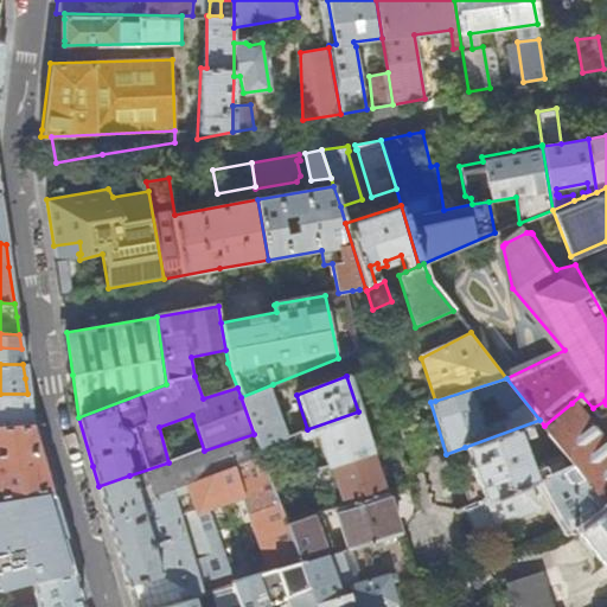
[(273,384),(241,397),(254,434),(259,447),(286,438),(270,393),(276,390),(273,384)]
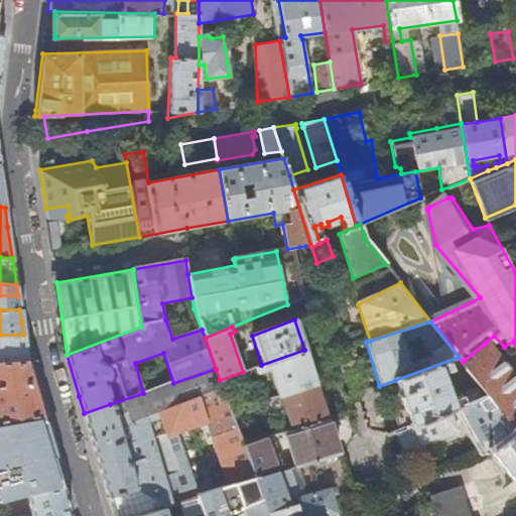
[(23,335),(0,335),(0,423),(42,416),(40,406),(31,375),(27,362),(25,348),(23,335)]
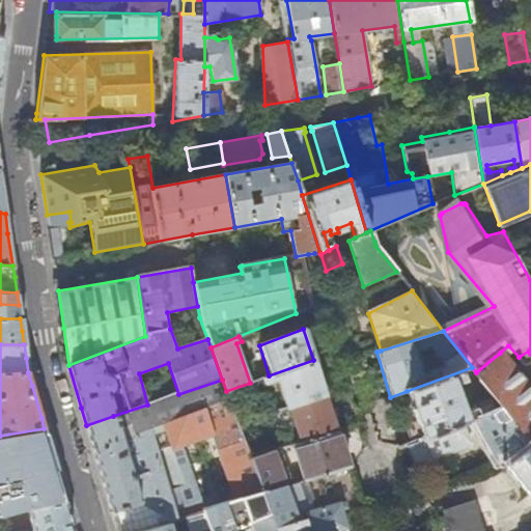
[(530,393),(500,353),(476,372),(478,376),(495,397),(501,406),(522,432),(530,443),(530,393)]
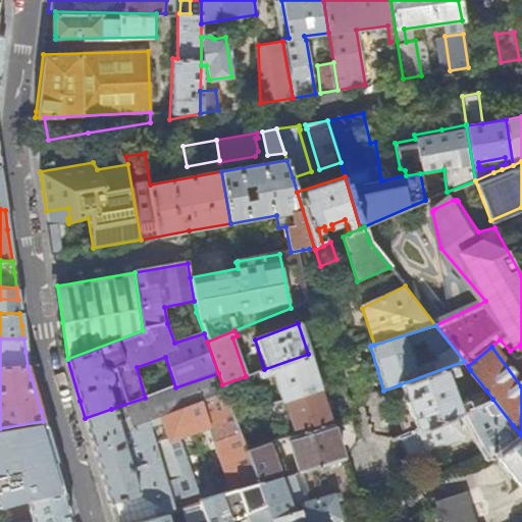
[(308,354),(264,369),(246,376),(222,384),(233,417),(250,412),(244,392),(264,384),(262,377),(266,375),(268,382),(275,380),(278,392),(271,394),(274,404),(283,401),(319,389),(308,354)]
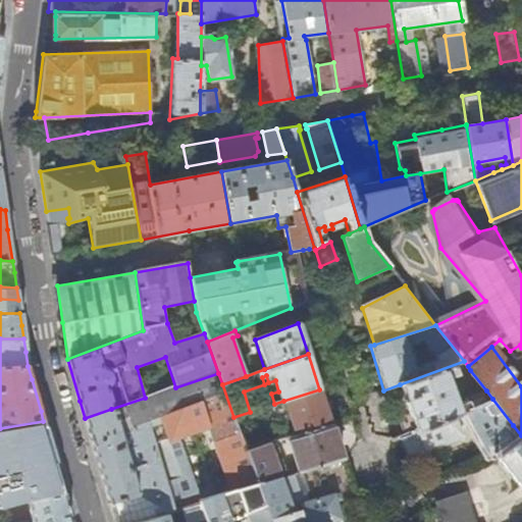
[(446,378),(470,370),(468,366),(464,361),(400,384),(410,415),(397,420),(403,437),(453,416),(464,411),(492,399),(486,390),(464,400),(464,401),(455,404),(446,378)]
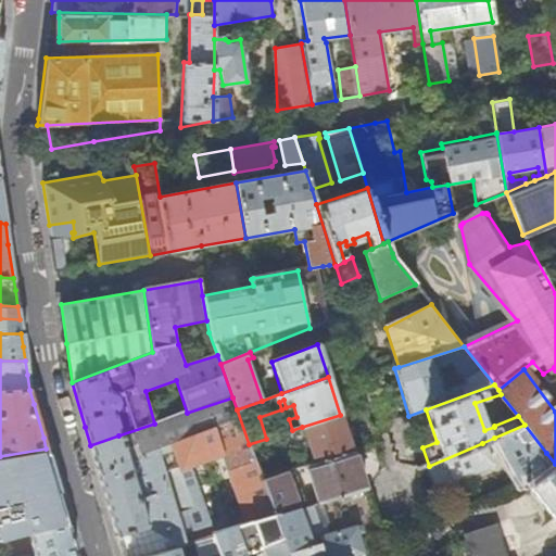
[(146,555),(185,545),(165,478),(202,464),(227,531),(213,534),(214,535),(220,555),(242,555),(248,554),(264,547),(283,540),(275,517),(262,481),(249,444),(237,409),(232,397),(187,413),(154,424),(118,436),(144,534),(118,542),(119,548),(122,555),(146,555)]
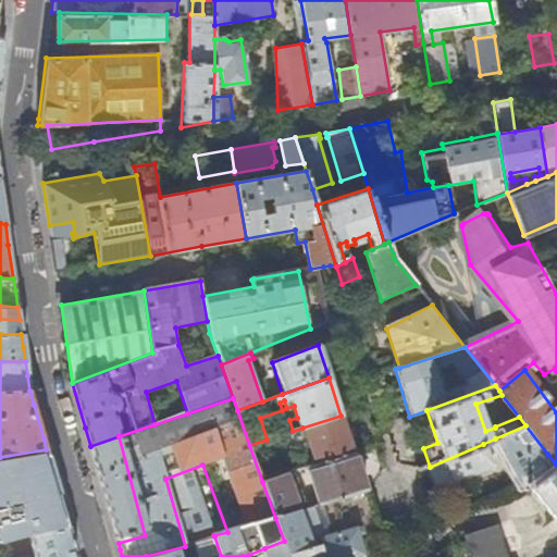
[(341,416),(302,428),(314,465),(353,453),(341,416)]
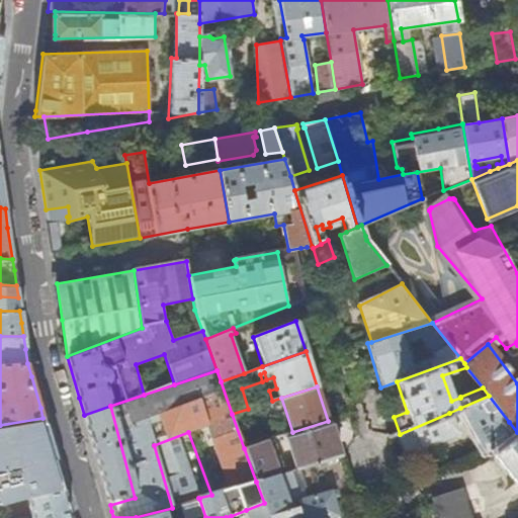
[(489,396),(460,408),(486,455),(492,453),(496,451),(509,441),(501,431),(502,426),(509,422),(489,396)]
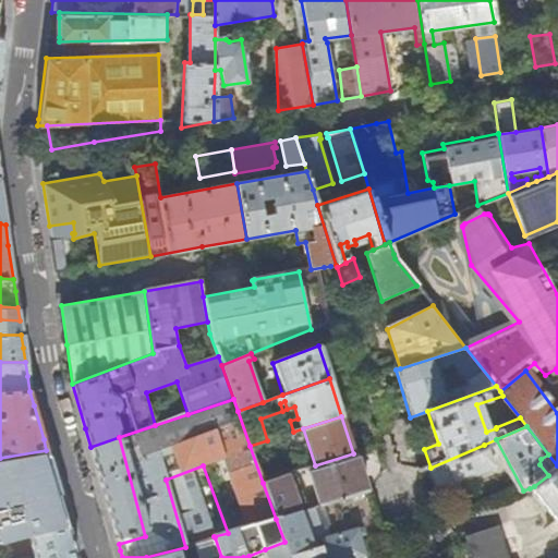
[(145,536),(119,437),(91,447),(100,480),(106,500),(119,544),(145,536)]
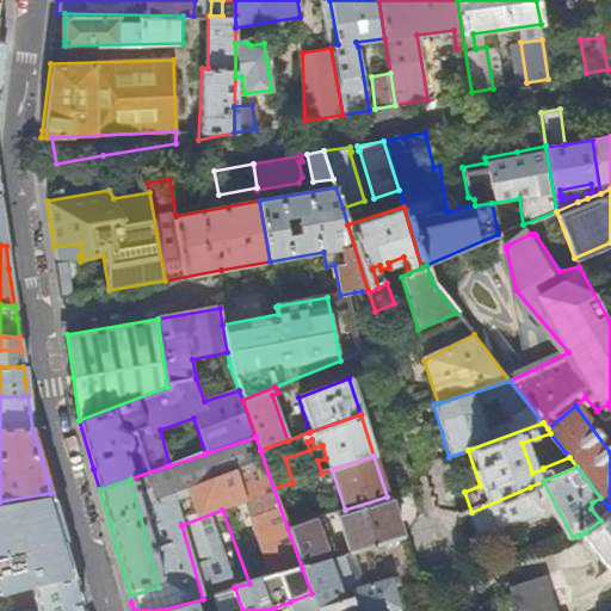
[(292,482),(273,488),(288,529),(312,522),(296,481),(292,482)]
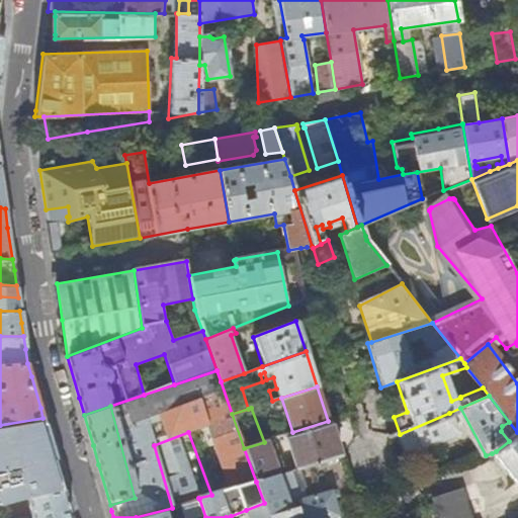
[(449,413),(400,434),(397,435),(406,453),(421,450),(455,437),(457,431),(449,413)]
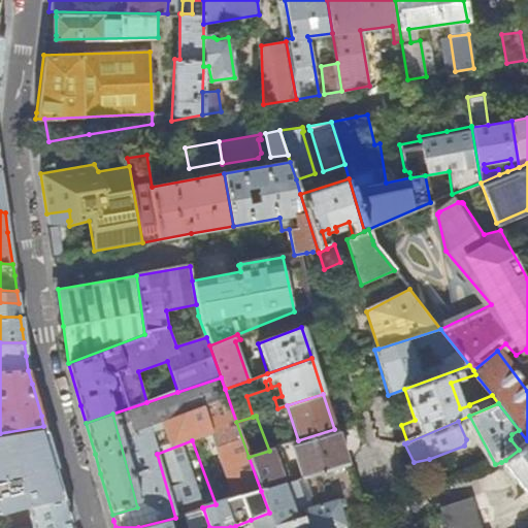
[(52,452),(43,426),(0,433),(0,477),(6,476),(39,470),(56,467),(52,452)]
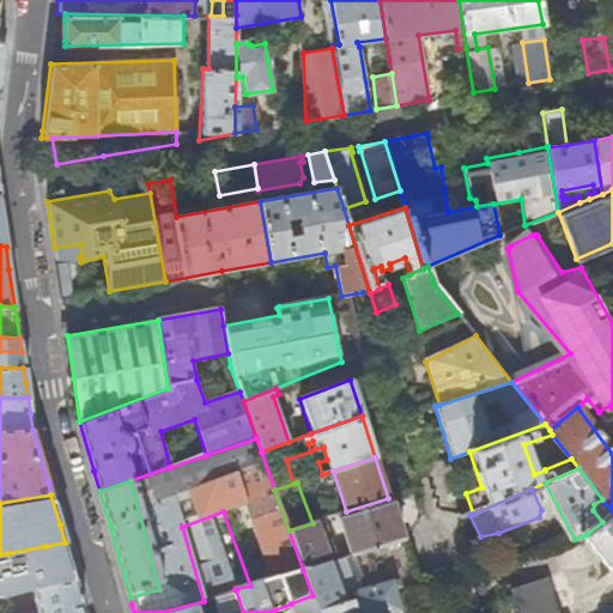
[(388,498),(346,511),(338,515),(350,556),(401,541),(392,511),(394,510),(393,497),(388,498)]
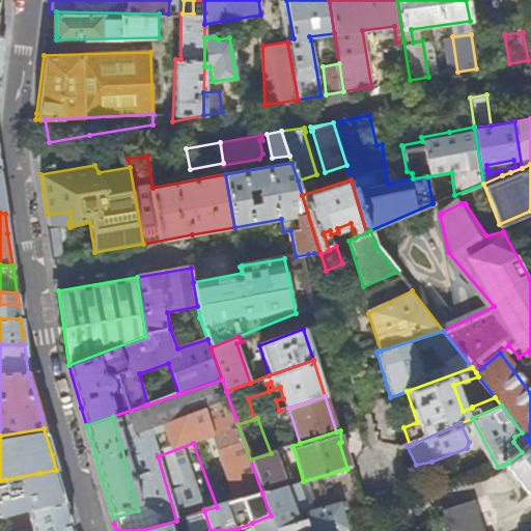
[(530,445),(522,452),(508,463),(504,465),(530,498),(530,445)]
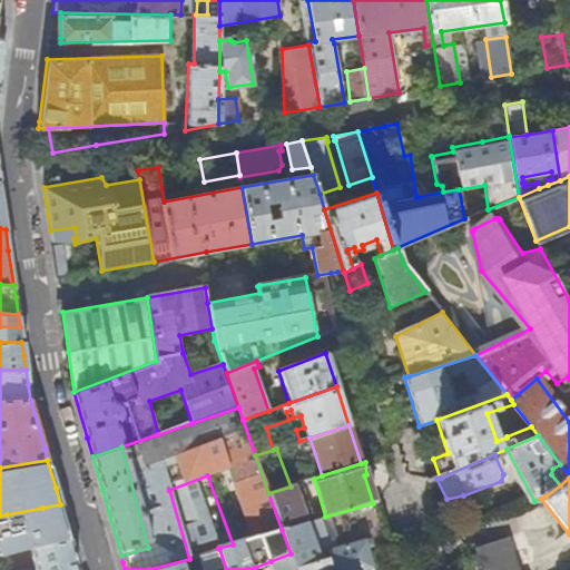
[(291,487),(268,493),(282,530),(310,522),(311,521),(297,484),(291,487)]
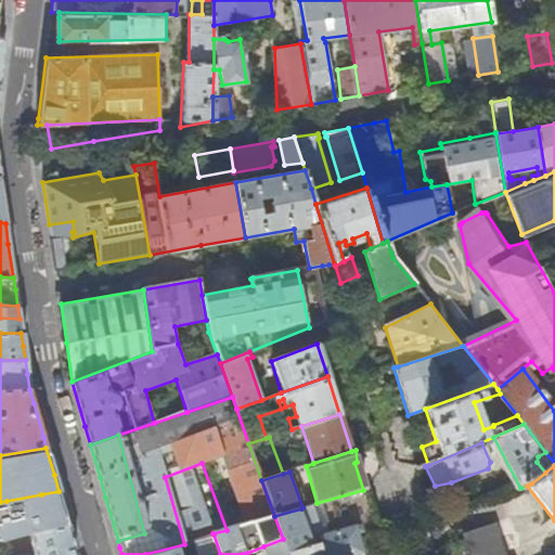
[(0,554),(3,554),(0,540),(1,540),(5,539),(12,538),(67,524),(63,506),(59,491),(41,494),(7,501),(0,502),(0,554)]
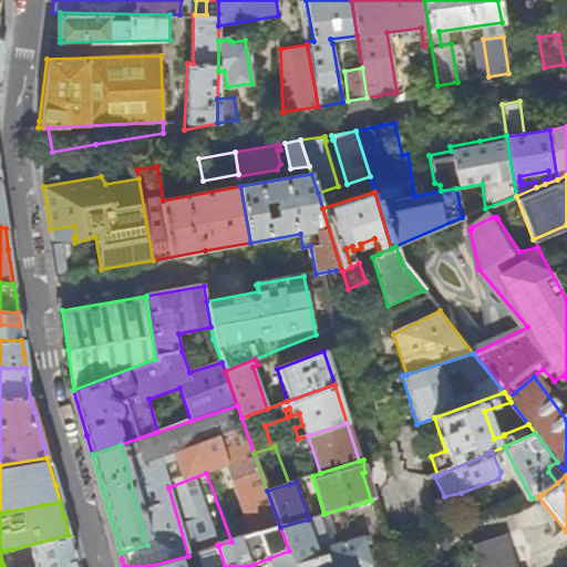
[(312,534),(308,519),(280,527),(289,550),(290,549),(296,566),(361,566),(368,565),(361,538),(319,550),(317,544),(310,546),(307,536),(312,534)]
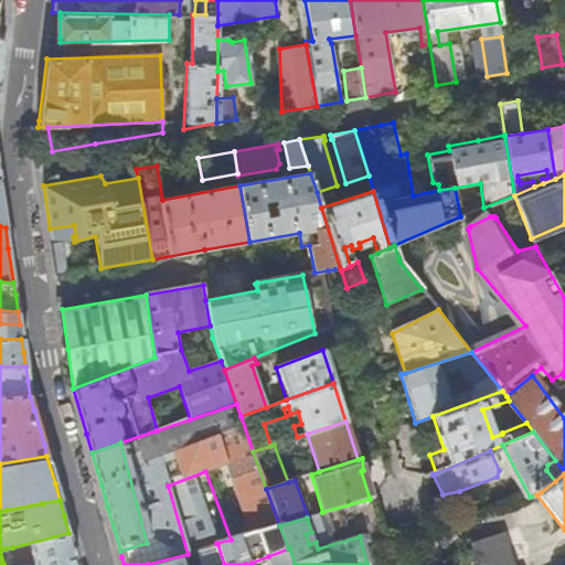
[(68,533),(12,547),(6,548),(1,550),(0,550),(3,564),(34,558),(35,564),(77,564),(74,551),(68,533)]
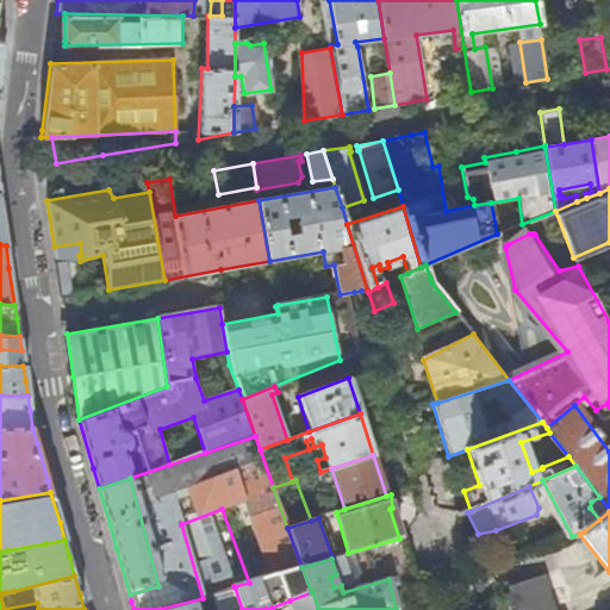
[(508,587),(515,609),(553,609),(542,577),(508,587)]
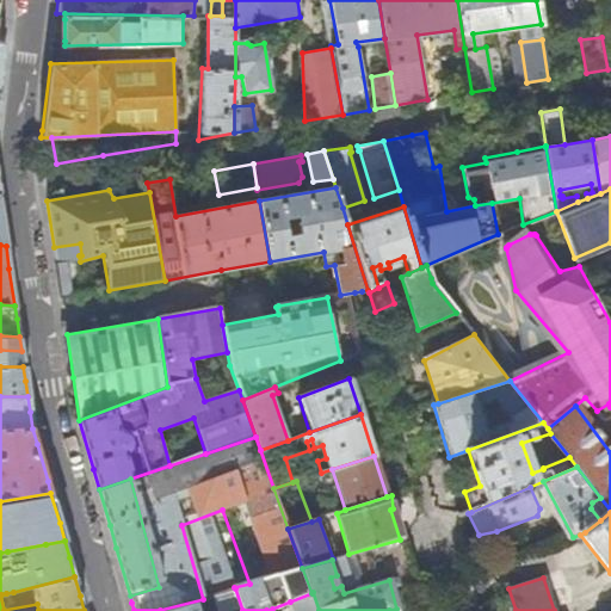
[(242,610),(235,588),(203,599),(160,610),(242,610)]
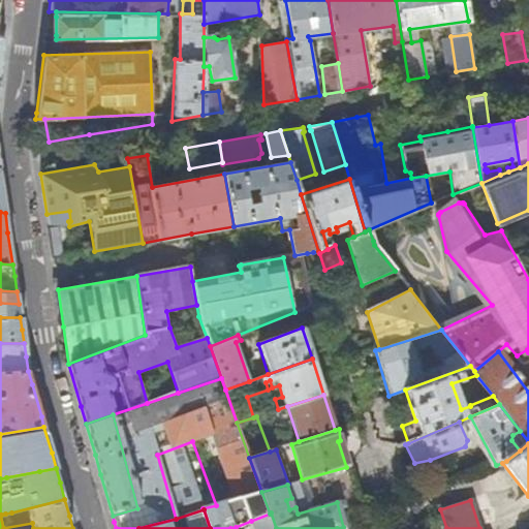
[(276,528),(271,512),(270,514),(251,521),(253,528),(276,528)]
